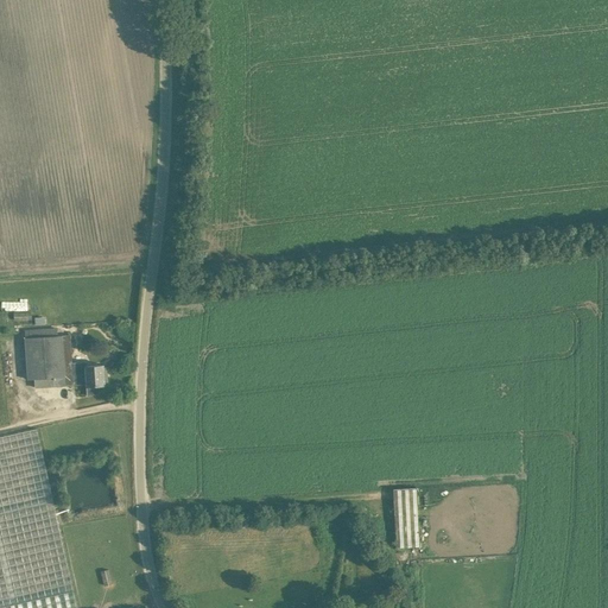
[(14,320),(23,320),(31,320),(31,310),(14,310),(14,320)]
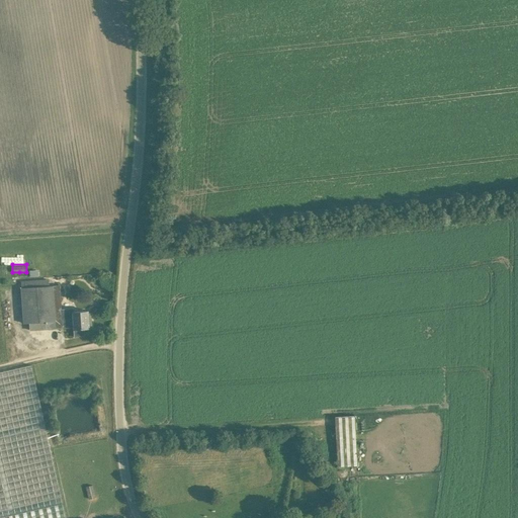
[(88,311),(74,312),(74,308),(62,309),(60,285),(49,285),(49,279),(21,281),(21,287),(24,323),(29,323),(30,330),(74,327),(74,329),(75,336),(84,334),(84,328),(90,328),(92,327),(91,320),(89,320),(88,311)]
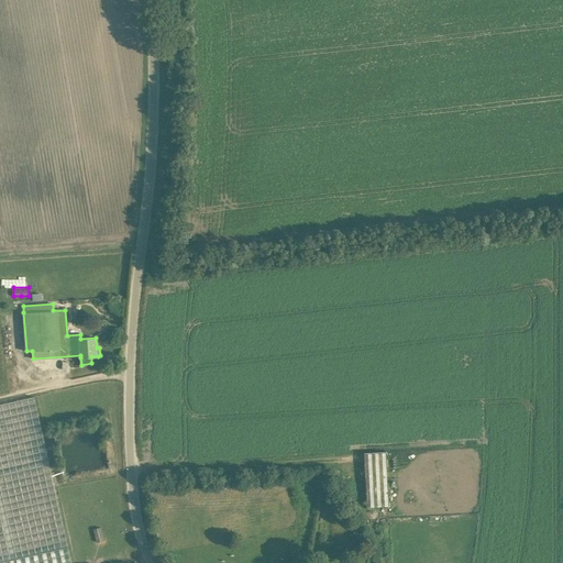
[(72,562),(34,396),(0,403),(0,562),(72,562)]
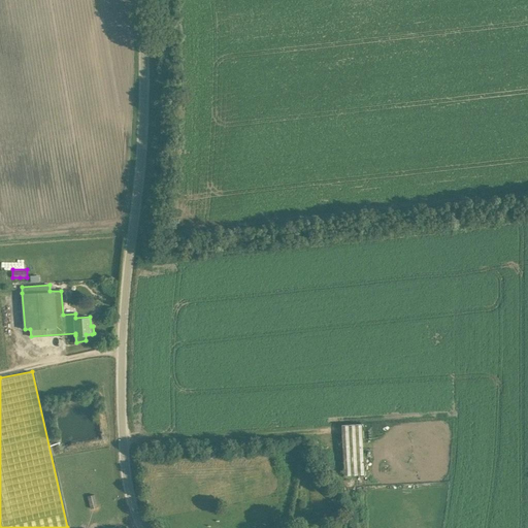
[(364,423),(343,423),(345,473),(366,473),(364,423)]
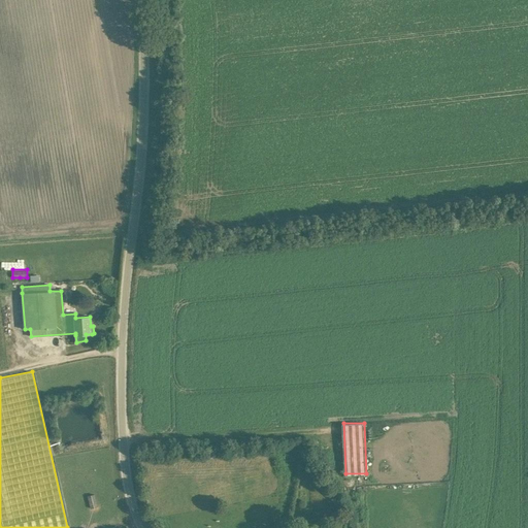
[(97,506),(94,494),(88,496),(90,508),(97,506)]
